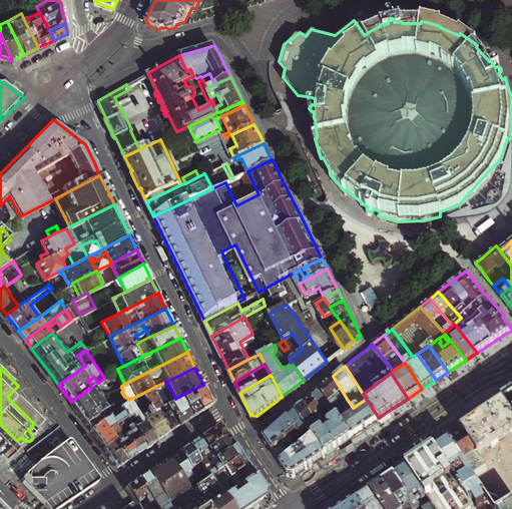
[(320,388),(330,403),(339,397),(343,402),(347,399),(333,376),(328,381),(320,388)]
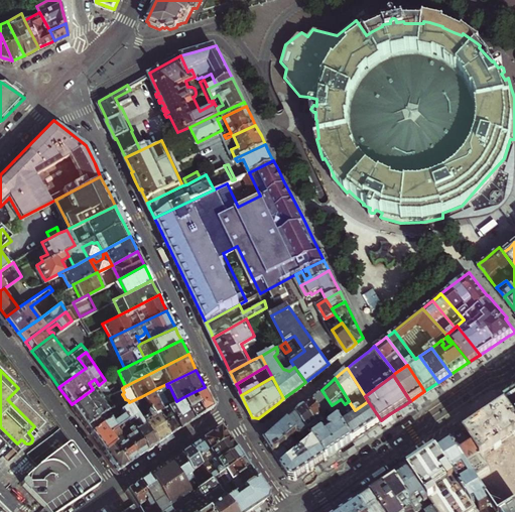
[(93,389),(72,404),(81,416),(87,424),(103,412),(112,405),(105,396),(113,392),(105,380),(99,385),(93,389)]
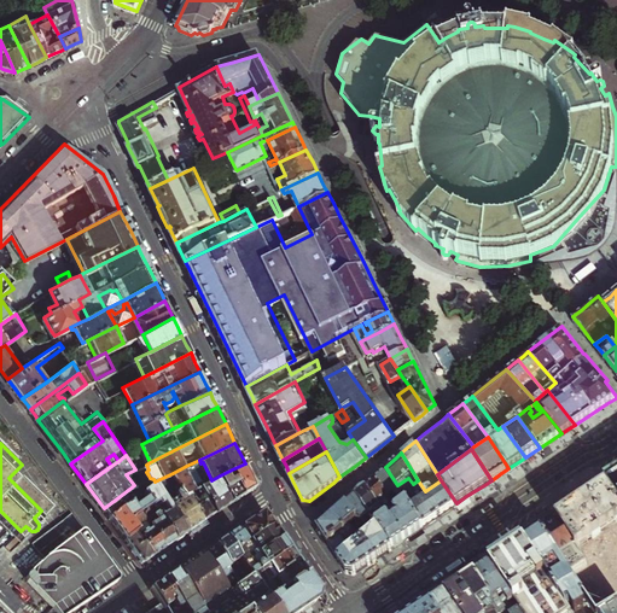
[(245,463),(232,470),(244,491),(255,484),(251,474),(245,463)]
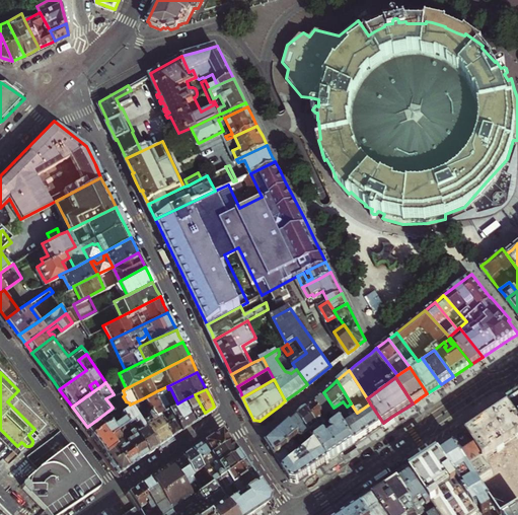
[(145,397),(151,407),(156,414),(164,410),(156,391),(145,397)]
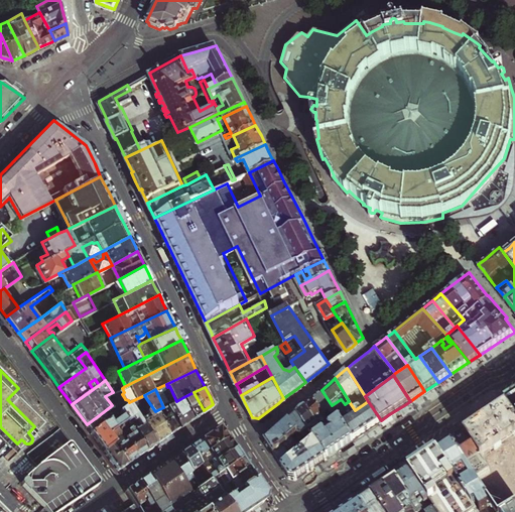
[(317,393),(313,397),(332,423),(340,417),(332,405),(322,390),(317,393)]
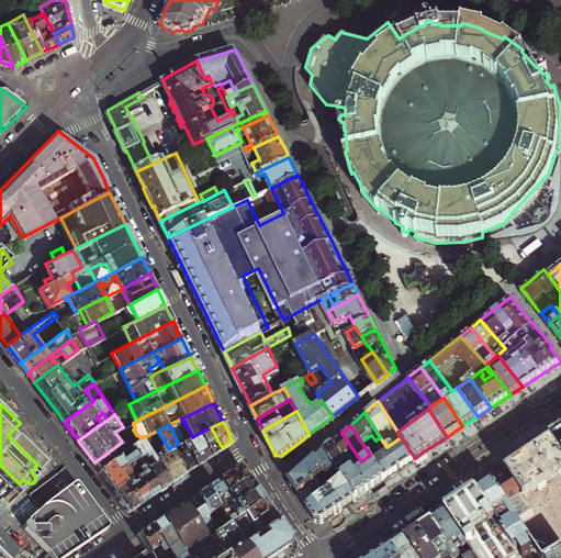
[(211,427),(200,433),(211,454),(217,450),(222,447),(211,427)]
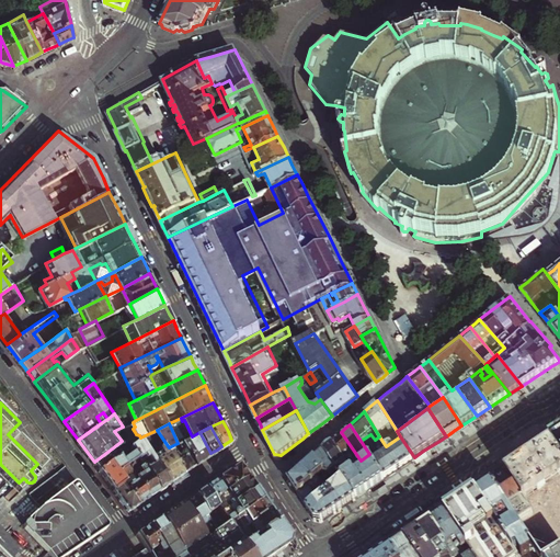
[(559,431),(550,438),(559,451),(559,431)]
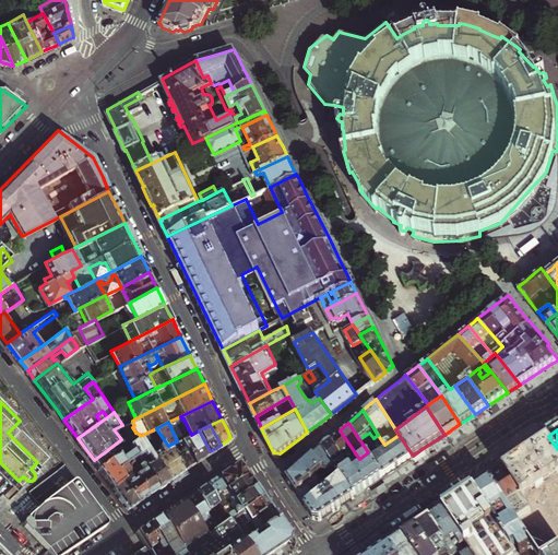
[(182,439),(187,447),(196,461),(202,457),(210,451),(199,430),(191,435),(182,439)]
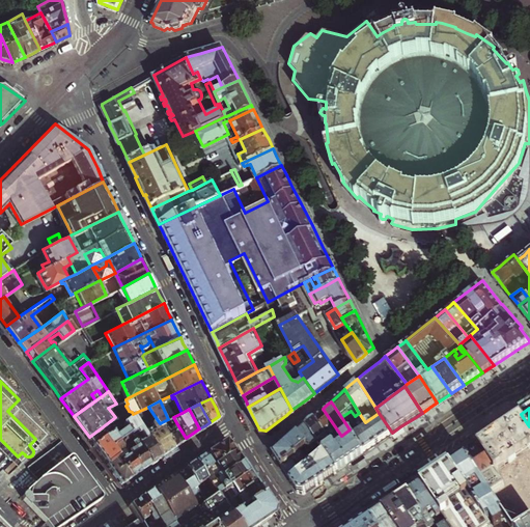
[(329,436),(333,443),(341,436),(323,409),(319,412),(314,415),(329,436)]
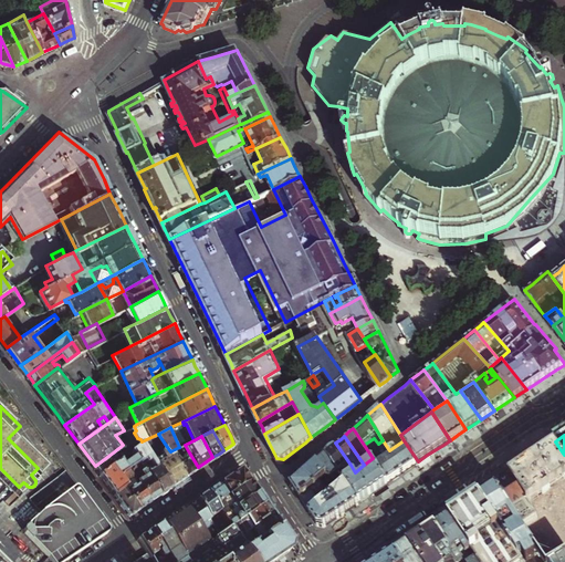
[(374,438),(364,445),(373,458),(375,460),(389,450),(383,440),(378,444),(374,438)]
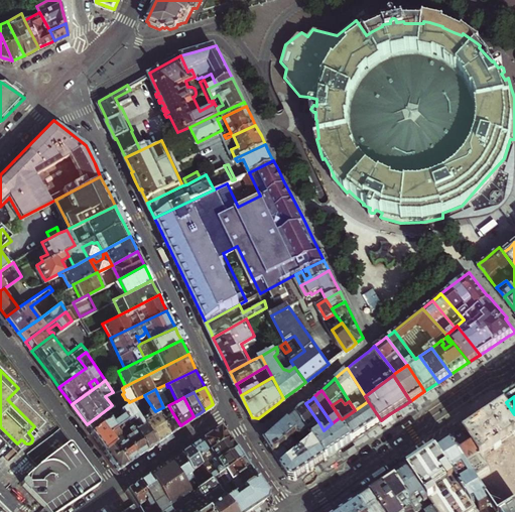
[(355,410),(342,419),(354,437),(366,430),(376,423),(381,420),(368,401),(355,410)]
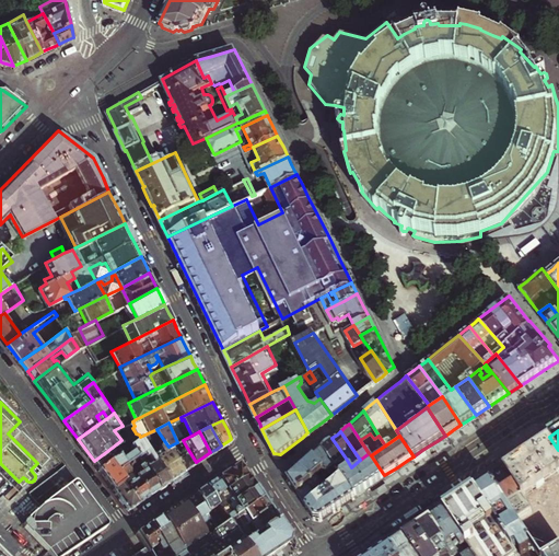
[(132,449),(137,455),(159,487),(164,483),(170,479),(154,456),(140,437),(129,444),(132,449)]
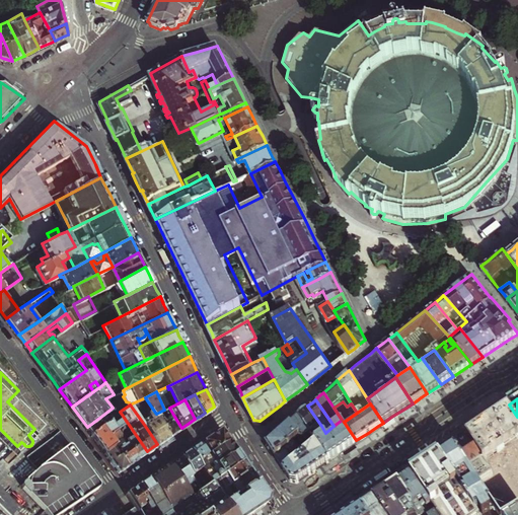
[(479,477),(504,511),(517,502),(517,417),(509,405),(494,415),(467,432),(493,468),(479,477)]
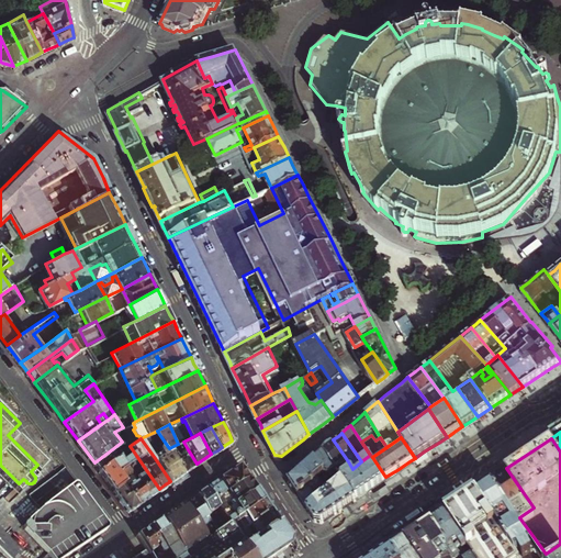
[(339,469),(348,461),(333,439),(329,443),(324,447),(339,469)]
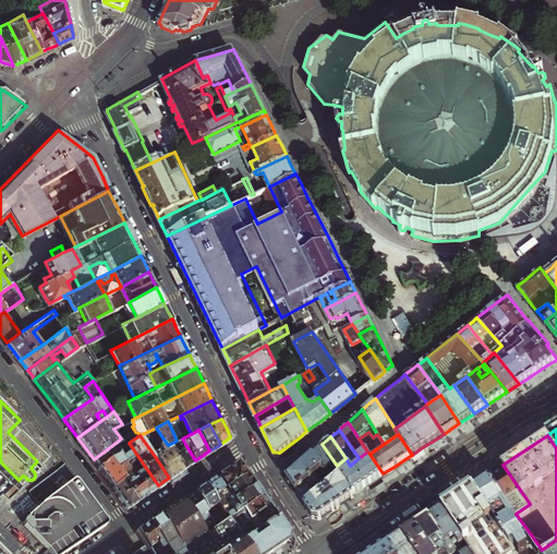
[(161,449),(154,455),(169,478),(176,473),(183,468),(168,445),(162,437),(158,440),(158,441),(157,442),(158,443),(161,449)]
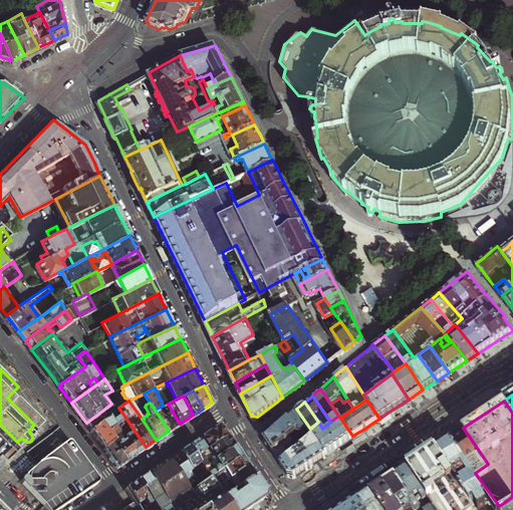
[(163,406),(155,410),(169,431),(174,428),(180,424),(172,411),(171,412),(169,412),(168,412),(167,411),(165,410),(163,406)]
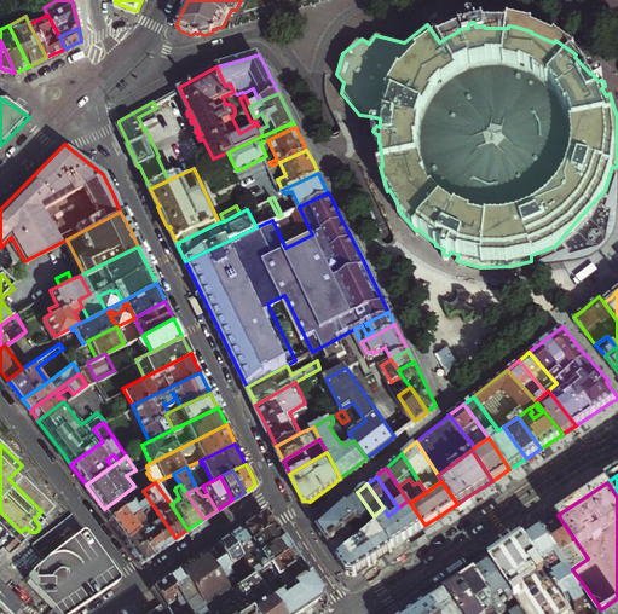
[(347,502),(358,517),(369,532),(379,523),(374,516),(357,492),(352,497),(347,502)]
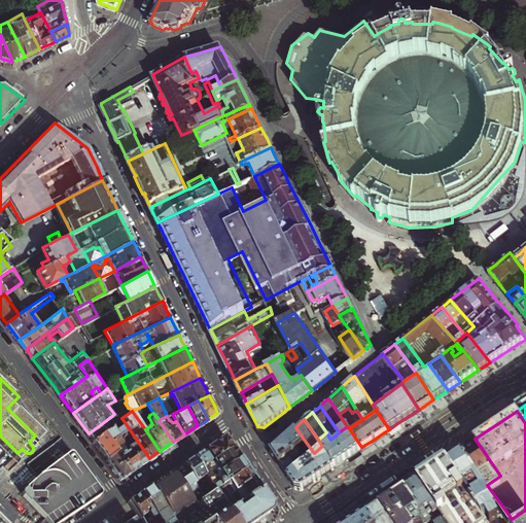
[(105,421),(89,433),(92,437),(94,440),(109,428),(105,421)]
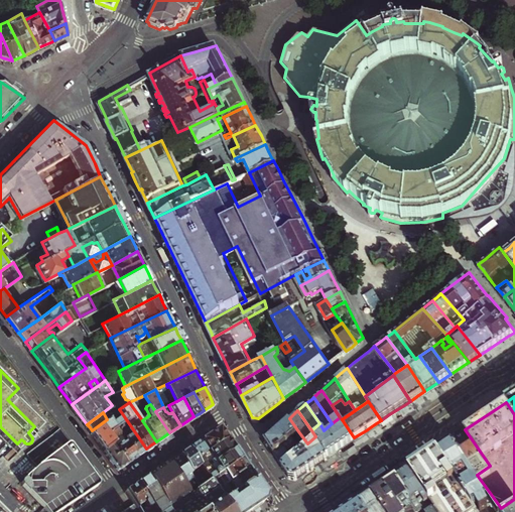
[(126,419),(122,413),(113,420),(110,416),(107,419),(92,430),(101,443),(105,449),(114,441),(108,432),(117,425),(126,419)]
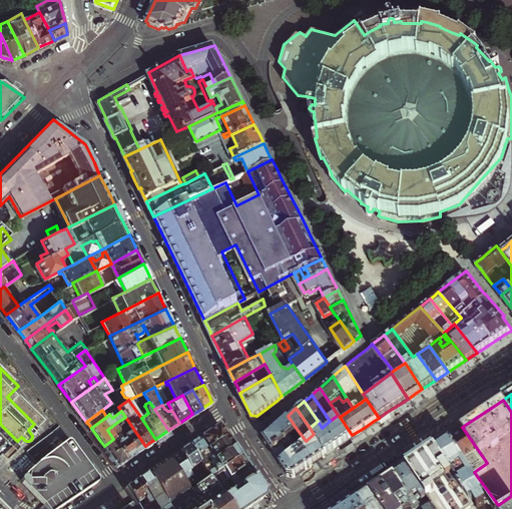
[(322,428),(314,434),(327,452),(335,447),(342,442),(352,435),(340,417),(338,415),(330,421),(322,428)]
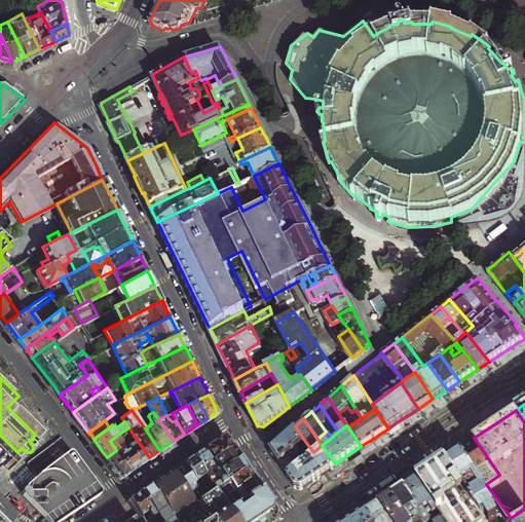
[(304,440),(295,426),(271,448),(274,452),(279,460),(304,440)]
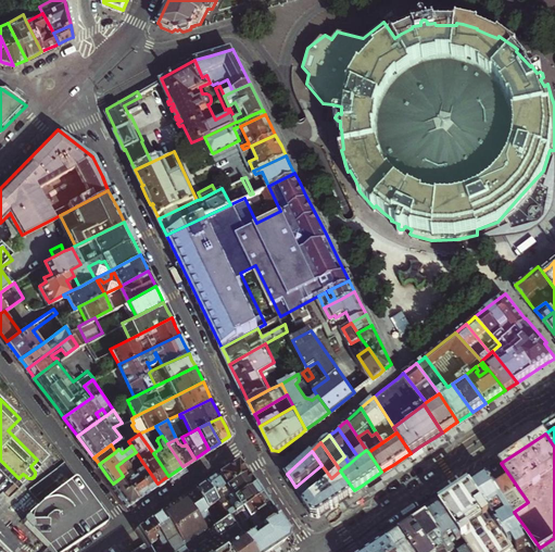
[(136,452),(126,459),(148,490),(154,486),(158,484),(136,452)]
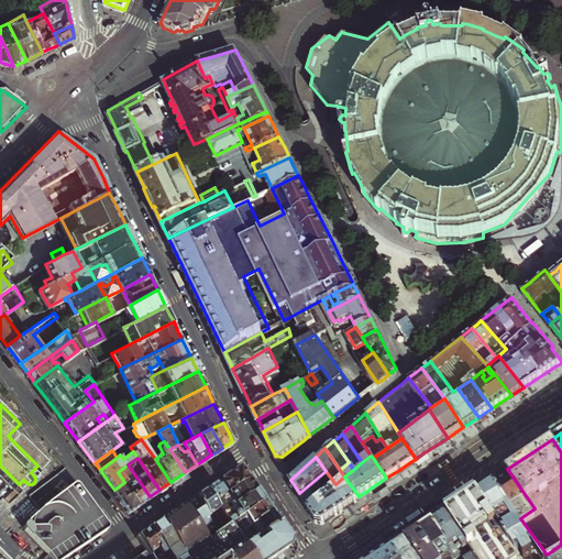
[(217,480),(224,491),(229,489),(249,474),(245,470),(241,462),(217,480)]
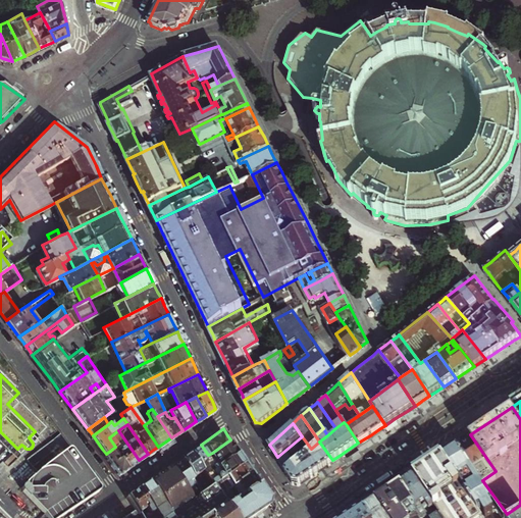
[(109,437),(115,447),(128,466),(134,463),(139,460),(118,430),(109,437)]
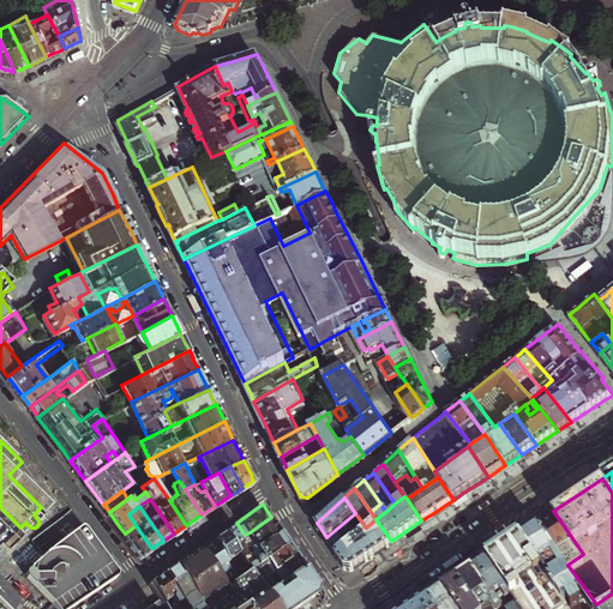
[(536,522),(568,565),(583,554),(553,511),(546,516),(536,522)]
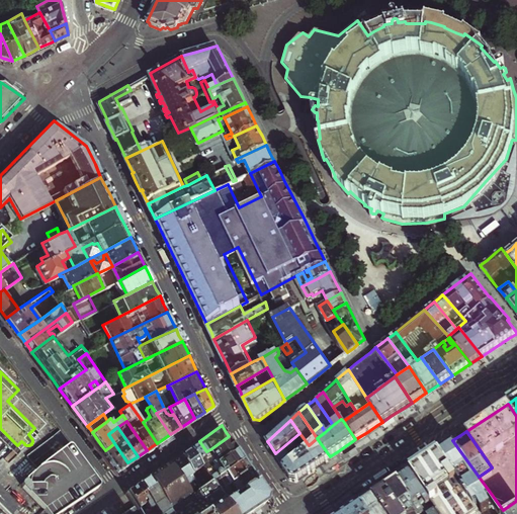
[(283,465),(309,445),(299,433),(275,453),(283,465)]
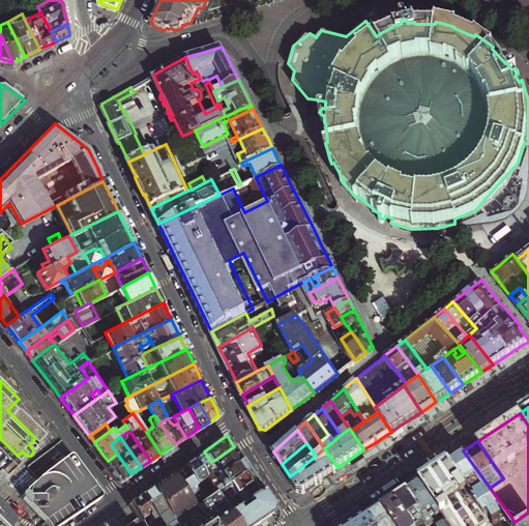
[(215,460),(222,470),(241,457),(238,453),(234,446),(215,460)]
